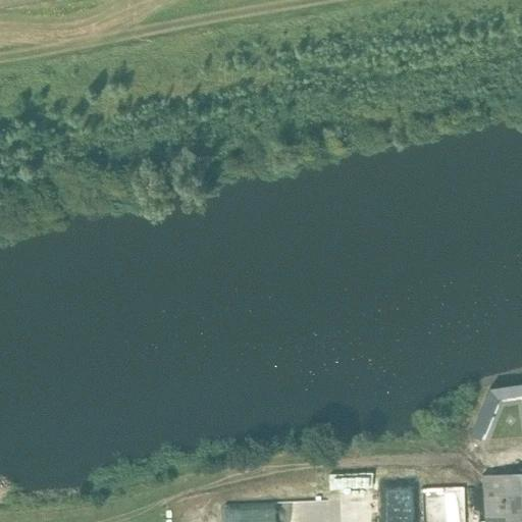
[(492,416),(504,415),(502,397),(521,394),(521,380),(488,384),(492,416)]
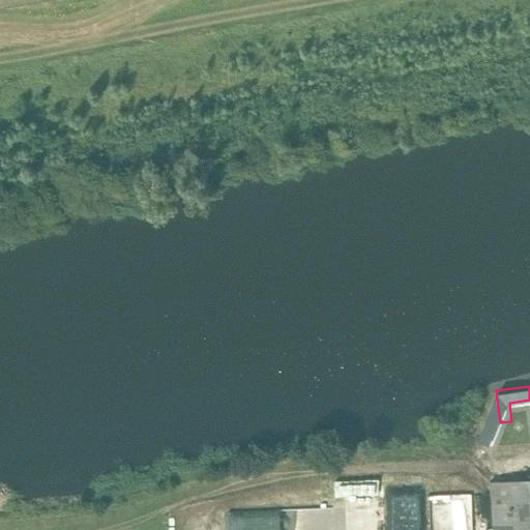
[(529,529),(529,478),(494,480),(496,527),(487,528),(487,529),(529,529)]
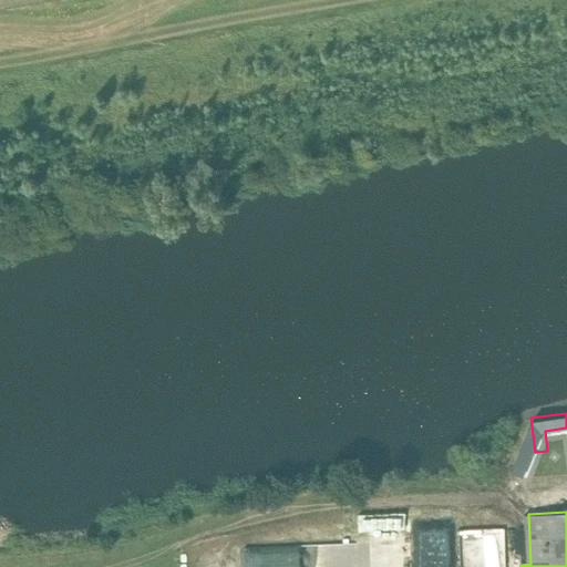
[(506,566),(506,528),(462,528),(462,566),(506,566)]
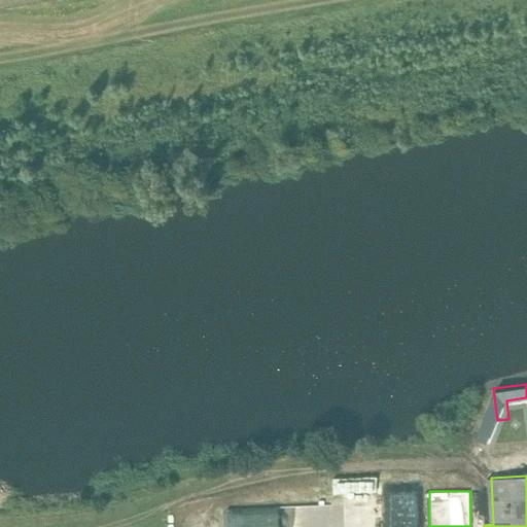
[(218,517),(218,526),(238,526),(238,516),(218,517)]
